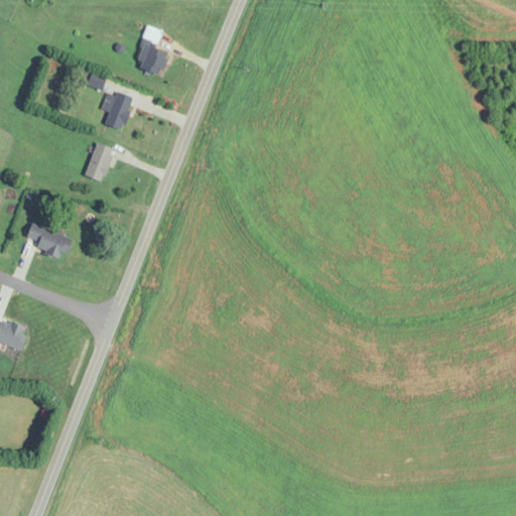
[(143,38),(157,44),(162,32),(148,26),(143,38)]
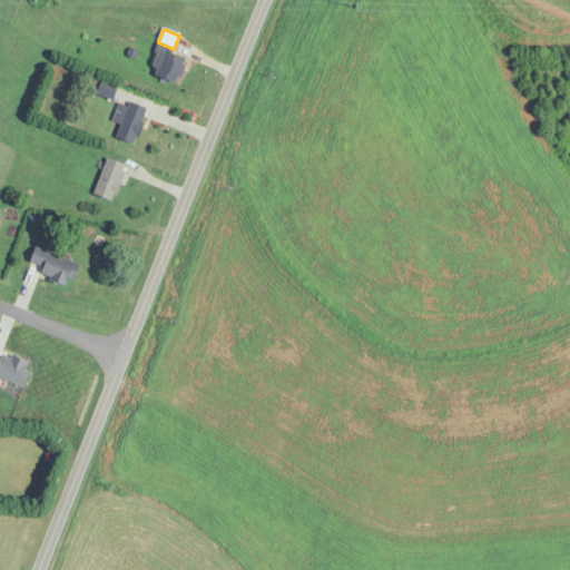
[(176,84),(189,62),(165,48),(153,69),(176,84)]
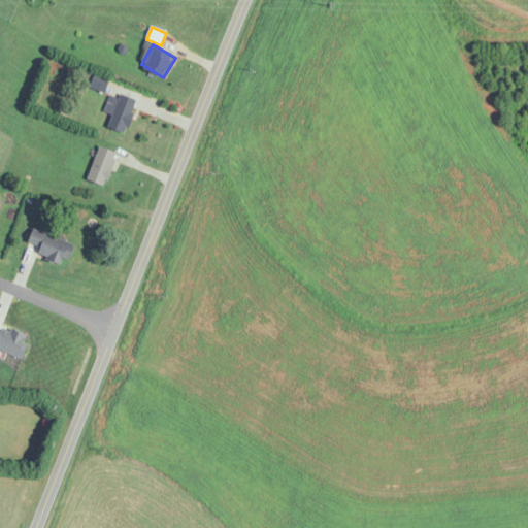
[(104,92),(108,79),(95,75),(91,88),(104,92)]
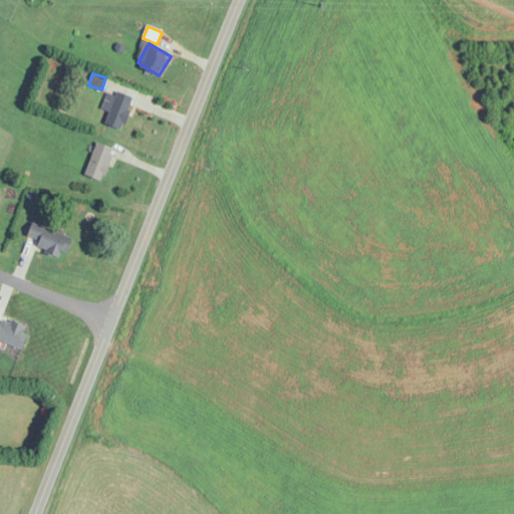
[(109,111),(105,123),(122,130),(134,98),(108,89),(101,108),(109,111)]
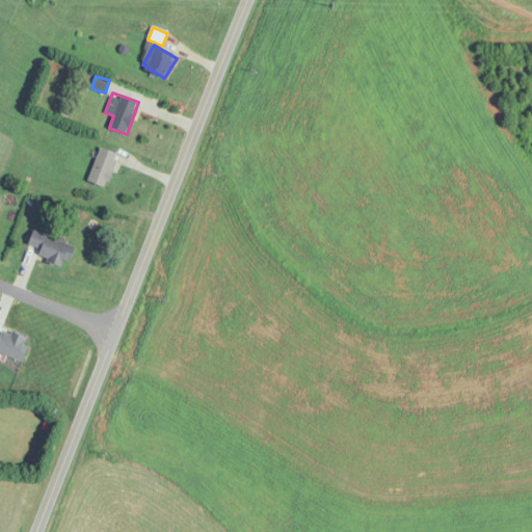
[(120,154),(101,147),(88,181),(107,187),(120,154)]
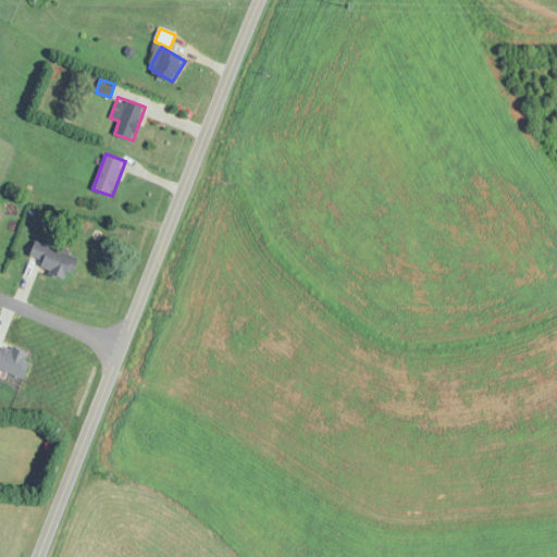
[(72,280),(79,257),(35,242),(29,256),(44,261),(40,269),(72,280)]
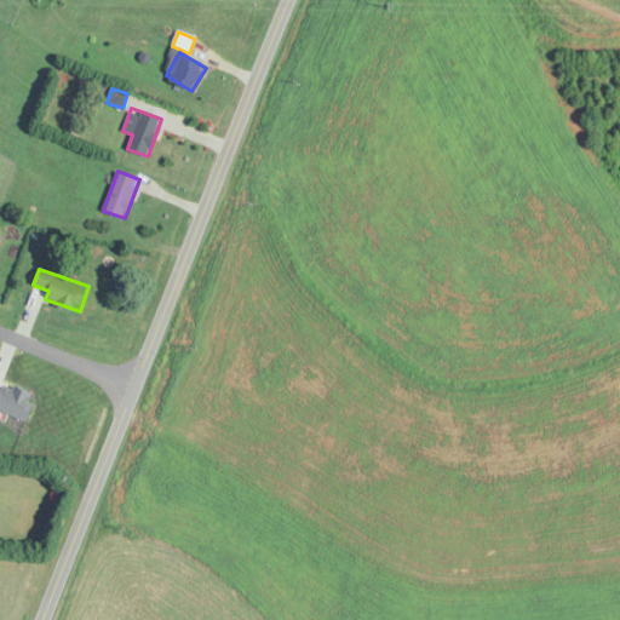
[(36,397),(4,379),(0,386),(0,409),(23,423),(36,397)]
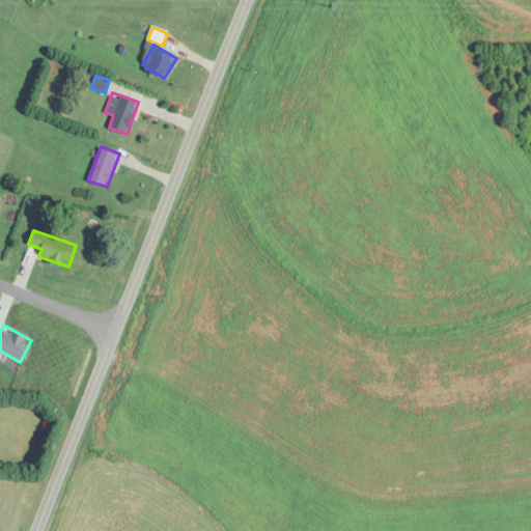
All buildings are outlined.
